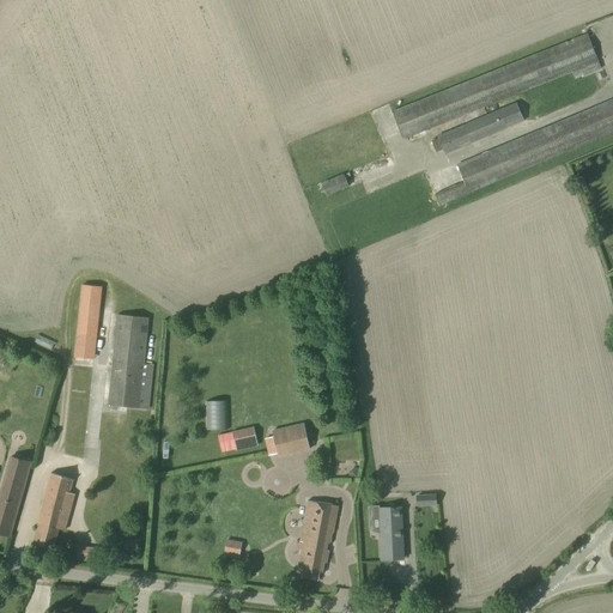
[(601,68),(598,61),(587,35),(392,113),(402,139),(571,72),(575,78),(601,68)]
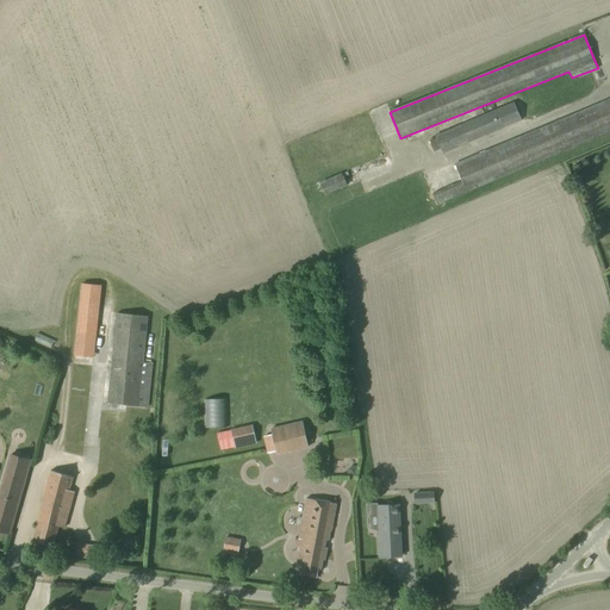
[(461,181),(433,193),(433,194),(436,204),(609,130),(609,99),(454,165),(461,181)]
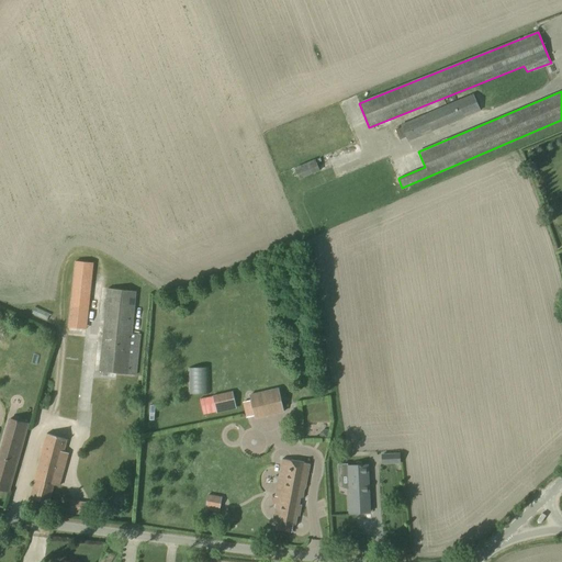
[(474,93),(425,115),(401,125),(407,142),(481,110),(474,93)]
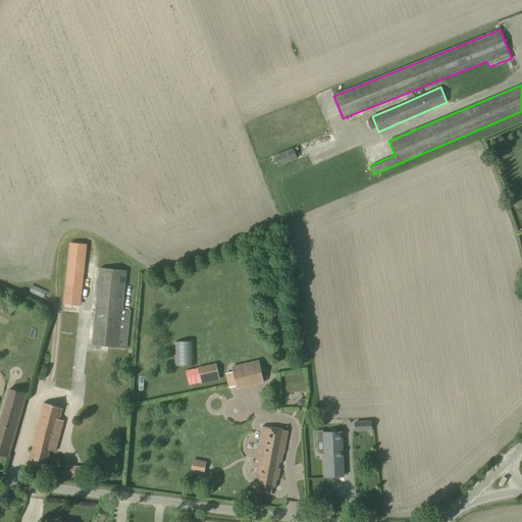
[(274,156),(278,165),(298,158),(293,148),(274,156)]
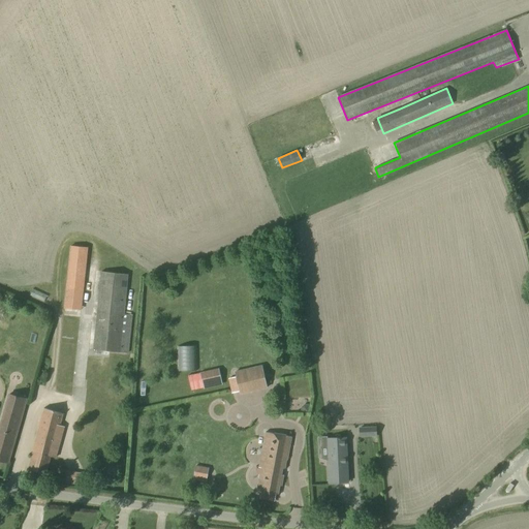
[(503,152),(497,154),(499,162),(505,160),(503,152)]
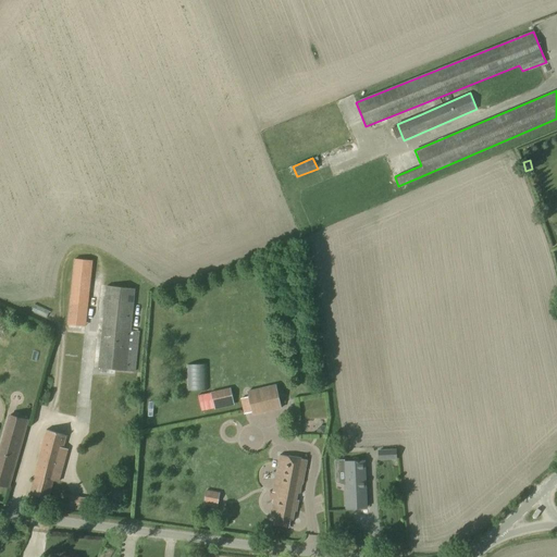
[(89,325),(94,259),(73,258),(70,324),(89,325)]
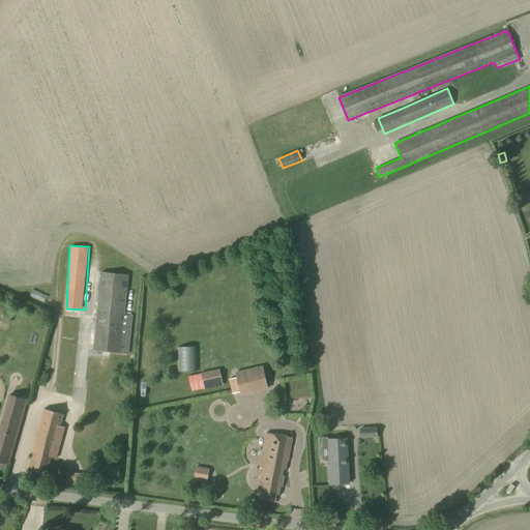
[(93,350),(120,353),(128,354),(133,315),(124,314),(128,274),(101,272),(93,350)]
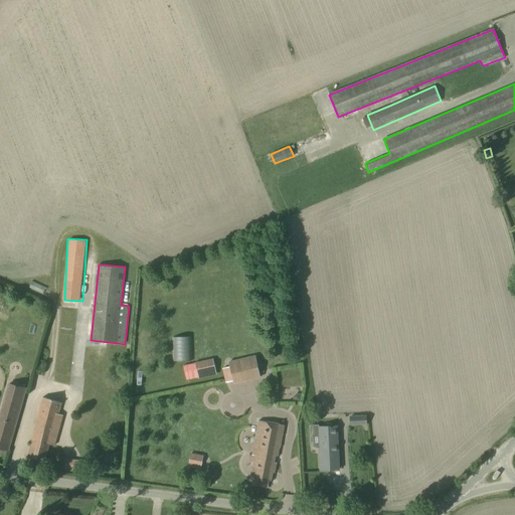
[(228,361),(229,367),(233,380),(233,383),(261,377),(254,355),(228,361)]
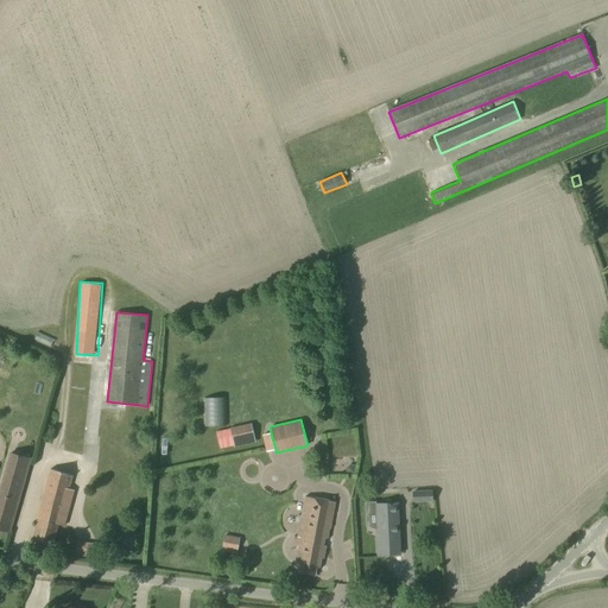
[(252,423),(230,428),(234,447),(255,442),(252,423)]
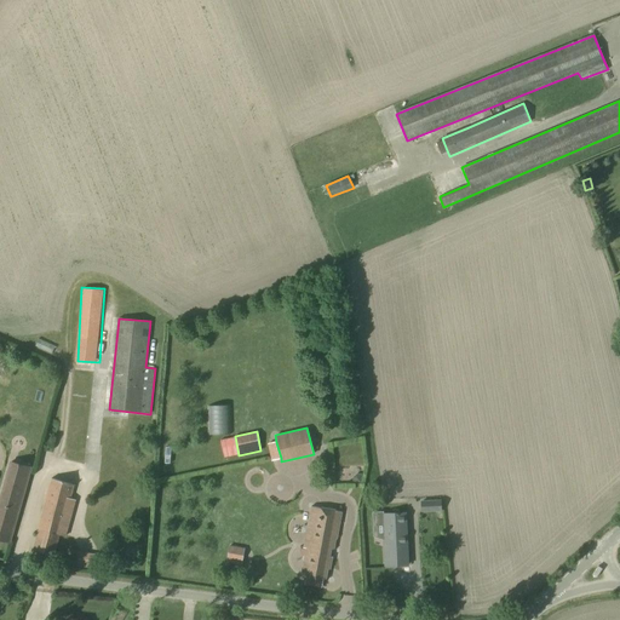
[(0,539),(10,543),(32,468),(11,463),(0,499),(0,539)]
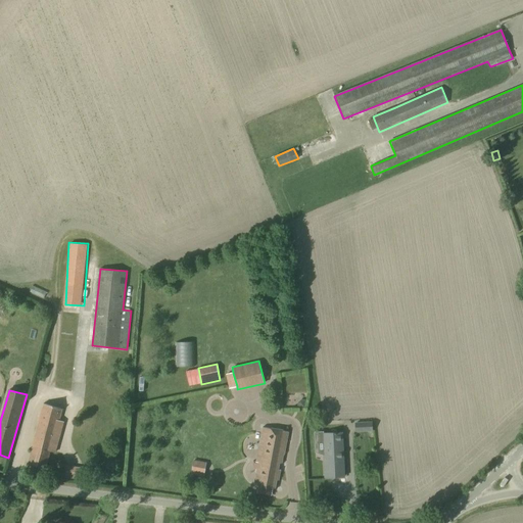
[(41,415),(28,464),(45,469),(49,454),(54,456),(56,446),(60,431),(63,421),(59,420),(62,409),(43,403),(41,415)]
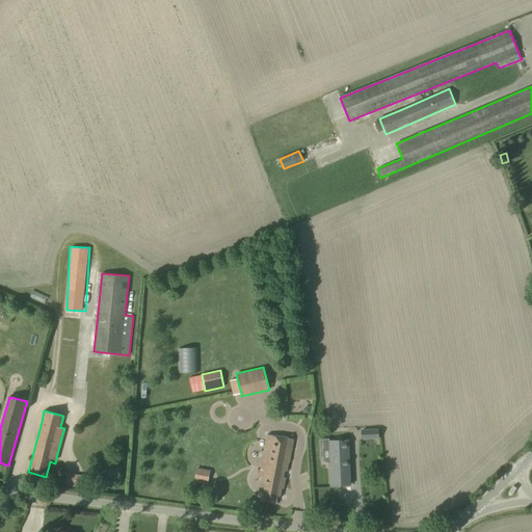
[(237,428),(248,428),(248,414),(230,414),(230,419),(237,420),(237,428)]
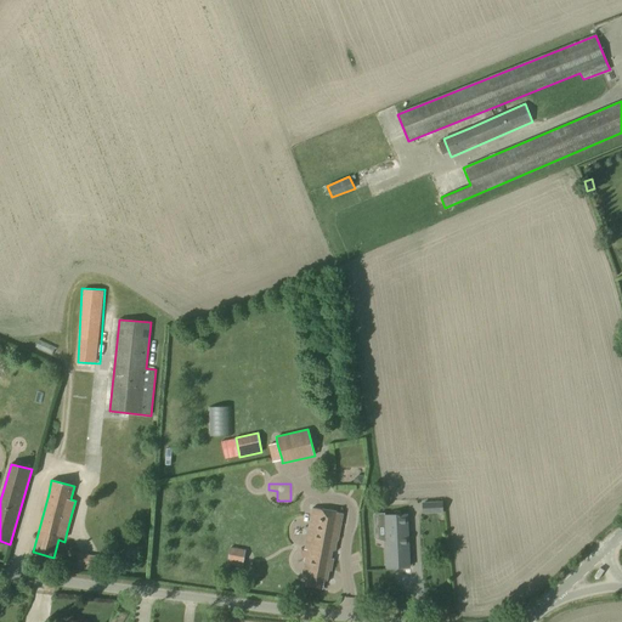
[(422,502),(423,514),(444,512),(442,501),(422,502)]
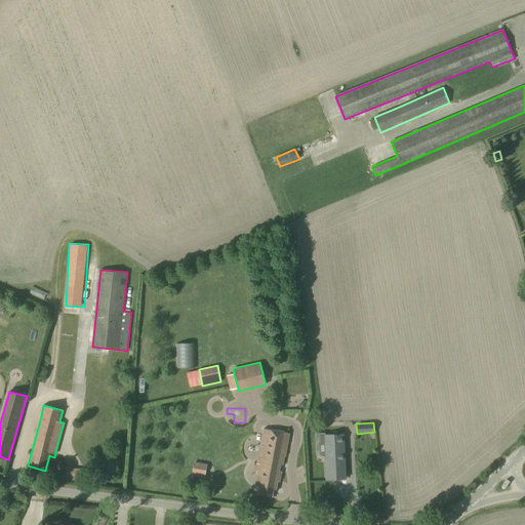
[(267,430),(264,429),(263,429),(259,445),(264,446),(260,465),(256,487),(276,491),(278,482),(280,482),(281,472),(279,471),(280,465),(282,466),(284,456),(288,433),(267,430)]
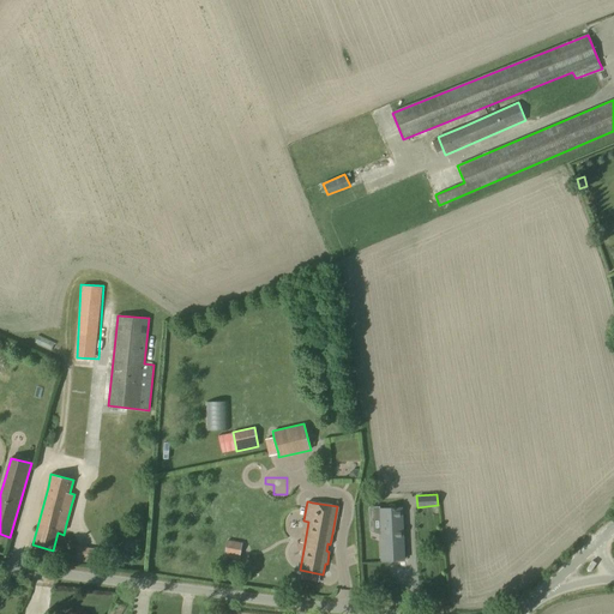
[(379,509),(381,560),(403,559),(401,507),(379,509)]
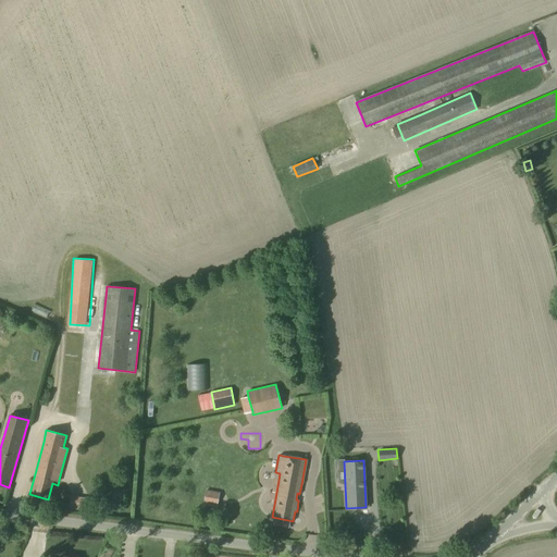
[(218,505),(220,492),(206,490),(203,503),(218,505)]
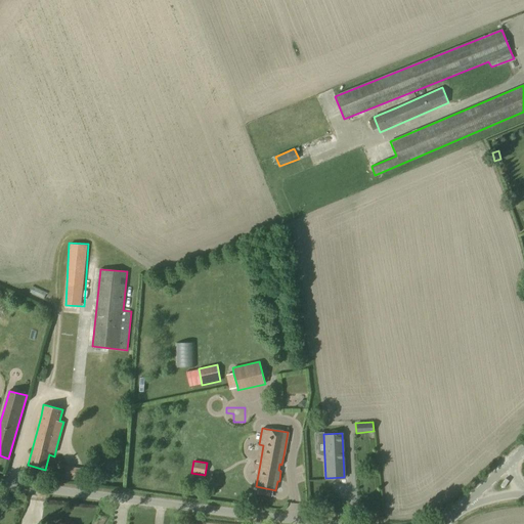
[(81,478),(82,467),(67,466),(67,477),(81,478)]
